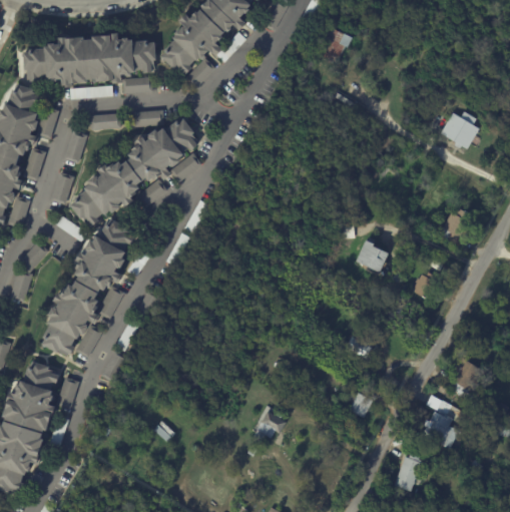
[(257,0),(252,0),(249,3),(251,5),(248,8),(250,10),(241,19),(245,23),(236,31),(233,27),(227,32),(226,31),(221,35),(224,37),(219,42),(219,41),(216,43),(221,48),(214,54),(209,50),(204,55),(205,56),(203,58),(213,69),(193,89),(182,79),(200,61),(199,60),(197,62),(194,59),(188,66),(191,68),(185,74),(183,72),(181,74),(174,68),(173,70),(160,57),(164,53),(162,51),(174,39),(173,39),(176,35),(175,34),(178,30),(179,31),(184,26),(179,21),(186,15),(190,19),(194,16),(193,15),(197,12),(198,13),(203,8),(201,7),(205,2),(205,3),(208,1),(207,0),(257,0)]
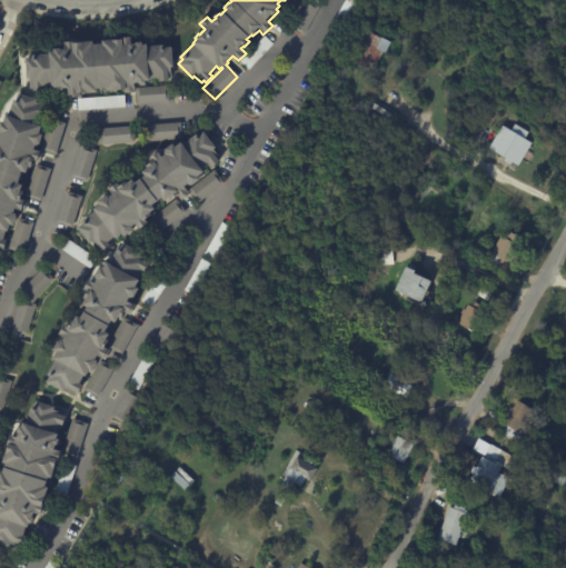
[(390,41),(385,52),(381,51),(371,71),(353,62),(368,31),(380,38),(381,37),(390,41)]
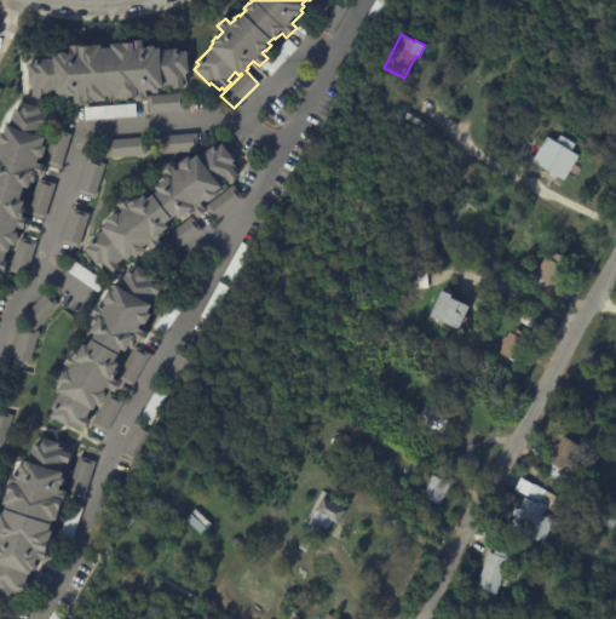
[(287,39),(297,47),(269,75),(260,67),(287,39)]
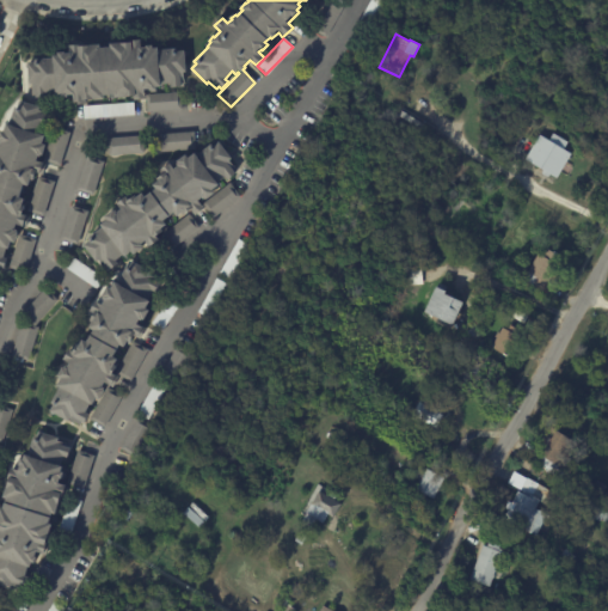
[(183,50),(184,72),(182,72),(183,84),(179,84),(179,86),(170,86),(170,84),(161,84),(161,86),(155,86),(157,90),(153,90),(153,91),(148,92),(147,89),(145,89),(145,93),(178,92),(179,110),(145,111),(143,97),(142,97),(142,98),(130,99),(130,96),(115,97),(115,93),(103,95),(104,98),(85,99),(85,101),(83,101),(83,103),(73,104),(72,95),(67,95),(67,97),(62,97),(62,93),(56,95),(56,92),(45,93),(45,97),(35,97),(35,95),(31,96),(30,84),(29,84),(28,62),(34,62),(34,59),(54,57),(54,55),(59,55),(59,52),(65,52),(65,53),(69,53),(69,44),(78,44),(78,46),(99,44),(100,47),(111,47),(111,43),(133,42),(133,40),(140,40),(140,47),(146,47),(146,44),(153,44),(153,48),(158,47),(158,49),(174,48),(176,50),(183,50)]
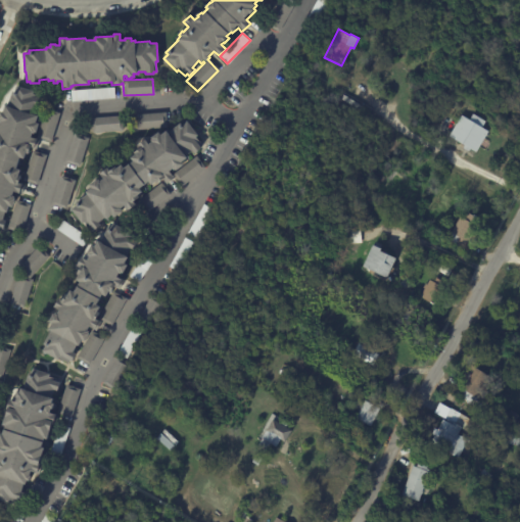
[(30,90),(35,91),(34,94),(39,95),(38,98),(45,100),(43,108),(39,107),(37,114),(40,115),(37,123),(40,124),(45,108),(59,113),(50,142),(36,137),(37,133),(36,133),(36,134),(34,133),(33,137),(39,139),(36,149),(32,148),(30,154),(28,153),(26,158),(21,157),(18,169),(22,171),(20,176),(22,177),(20,183),(25,184),(21,194),(14,192),(13,196),(16,197),(15,198),(16,198),(16,200),(30,204),(20,233),(6,229),(13,207),(10,207),(8,214),(5,212),(2,221),(6,222),(3,231),(0,230),(0,127),(2,123),(0,123),(0,121),(0,117),(2,111),(5,112),(8,105),(9,106),(13,92),(15,92),(17,86),(30,90)]
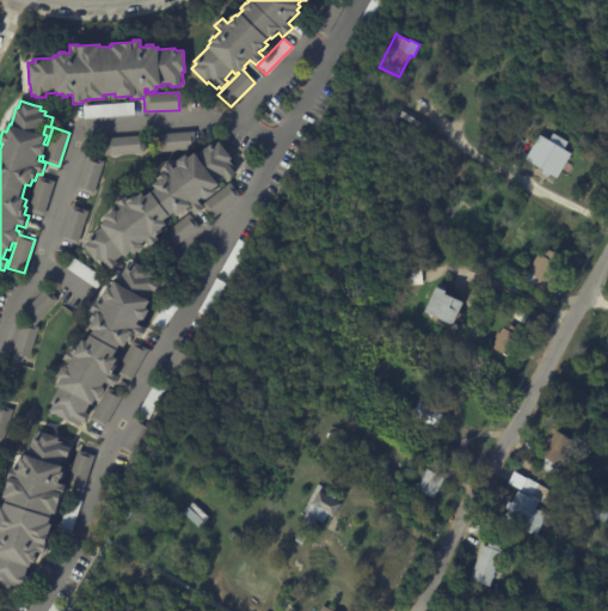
[(81,105),(133,102),(134,115),(83,118),(81,105)]
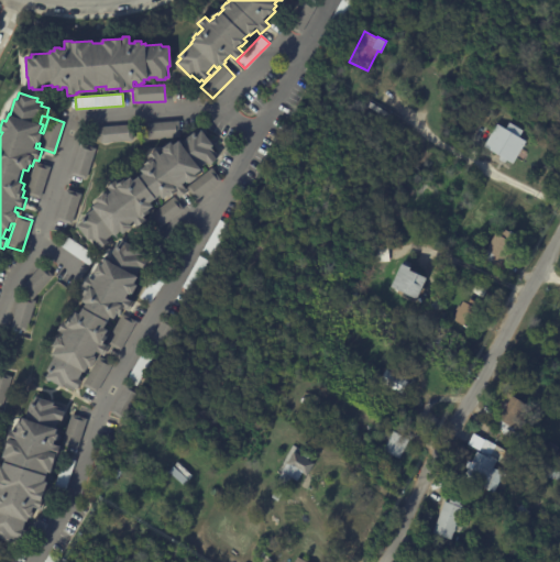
[(392,117),(390,121),(365,107),(369,101),(392,116),(392,117)]
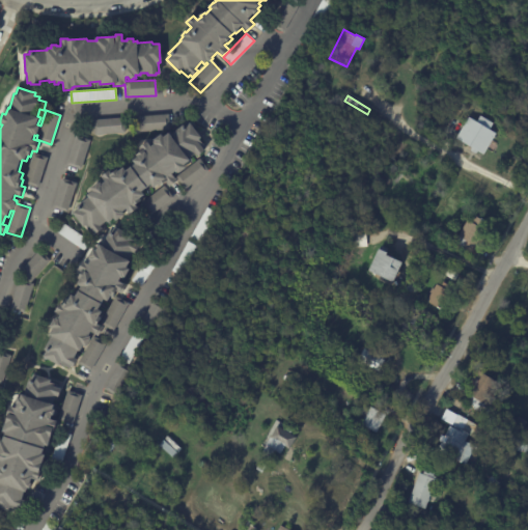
[(169,124),(169,129),(139,132),(137,116),(168,114),(169,124)]
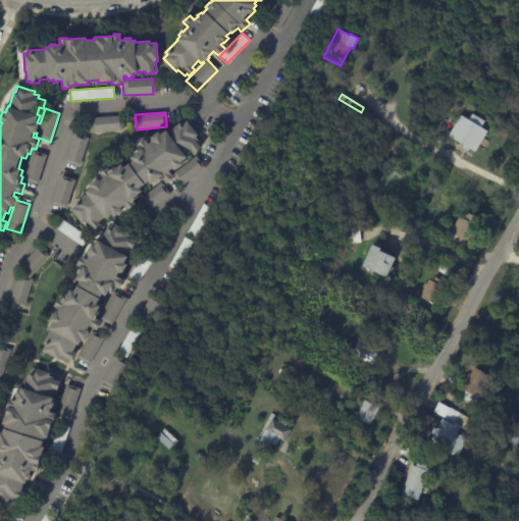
[(483,139),(475,152),(469,148),(467,151),(466,150),(465,151),(460,148),(462,145),(448,136),(461,114),(469,119),(472,113),(484,121),(481,126),(487,131),(483,139)]
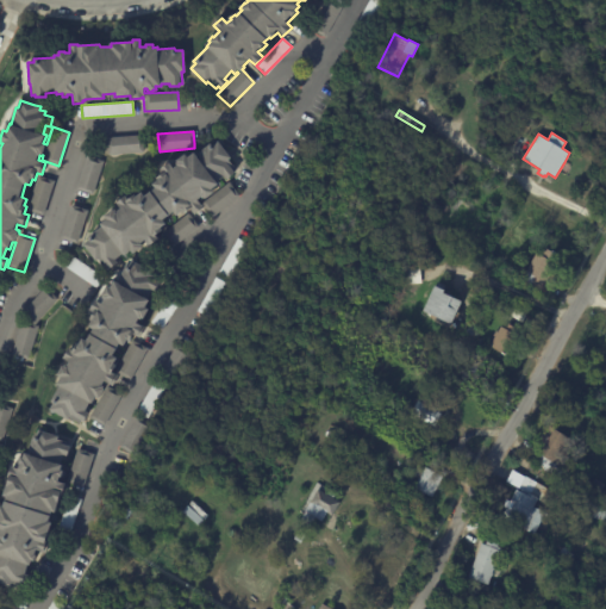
[(107,149),(106,137),(142,135),(143,153),(107,155),(107,149)]
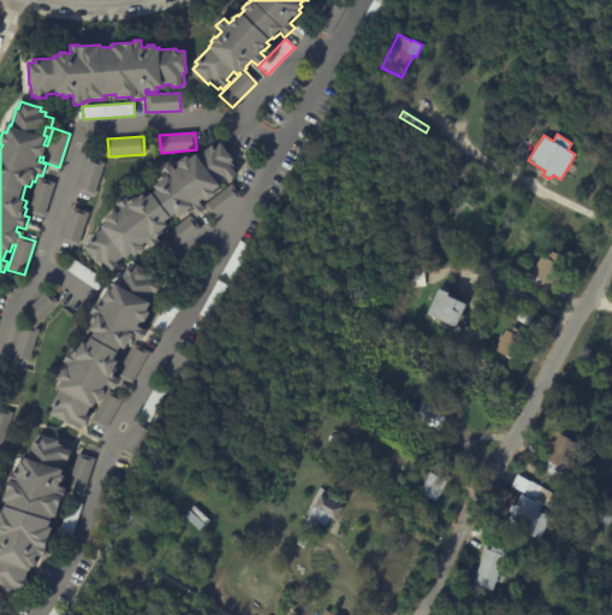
[(229,154),(232,159),(230,161),(236,167),(233,170),(236,173),(227,181),(225,177),(218,182),(221,185),(214,191),(215,194),(229,183),(239,196),(212,218),(203,208),(195,214),(192,211),(190,212),(188,214),(198,229),(170,250),(160,236),(158,238),(160,242),(150,249),(146,243),(142,246),(143,248),(142,248),(143,250),(135,258),(132,254),(125,259),(123,256),(114,262),(117,266),(108,272),(105,266),(101,268),(97,262),(95,264),(83,247),(89,242),(87,240),(102,228),(102,226),(108,222),(106,219),(114,212),(116,213),(117,212),(118,214),(122,211),(118,205),(126,197),(130,201),(137,196),(138,199),(144,194),(147,199),(158,190),(154,185),(160,182),(159,179),(165,175),(162,170),(171,164),(174,170),(179,166),(178,165),(179,164),(178,161),(188,155),(190,159),(197,153),(198,154),(212,145),(213,147),(219,142),(229,154)]
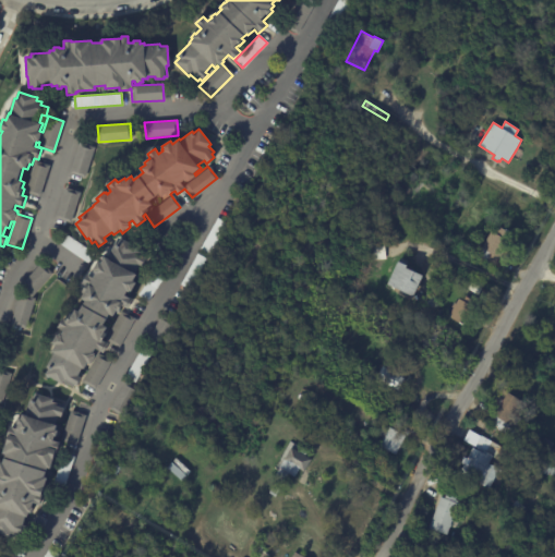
[(92,146),(93,147),(84,178),(69,172),(79,142),(92,146)]
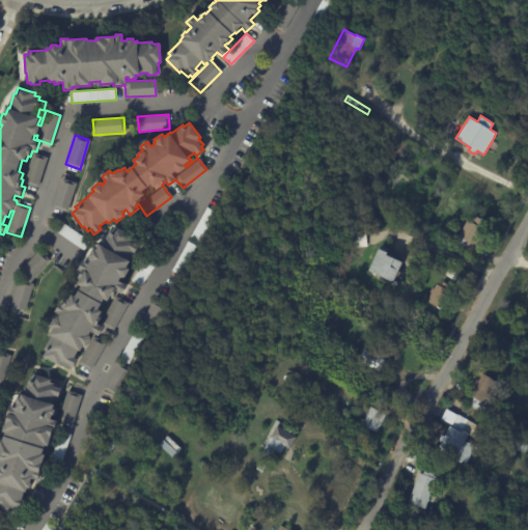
[(35,154),(47,157),(36,187),(23,183),(32,152),(35,154)]
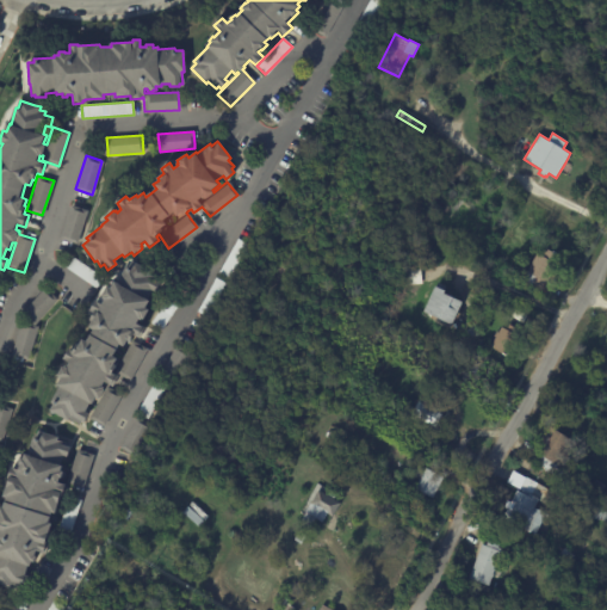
[(505,192),(508,185),(516,191),(513,198),(505,192)]
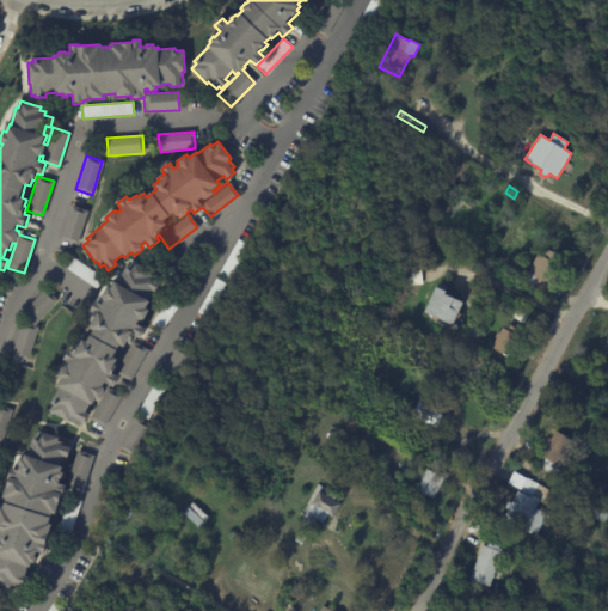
[(75,244),(60,239),(71,206),(86,211),(75,244)]
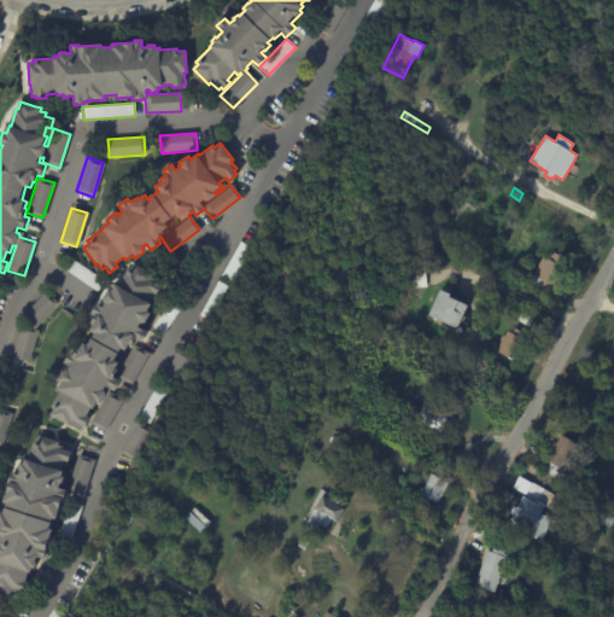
[(549,280),(542,291),(526,283),(542,255),(544,256),(549,249),(560,256),(555,263),(559,265),(549,280)]
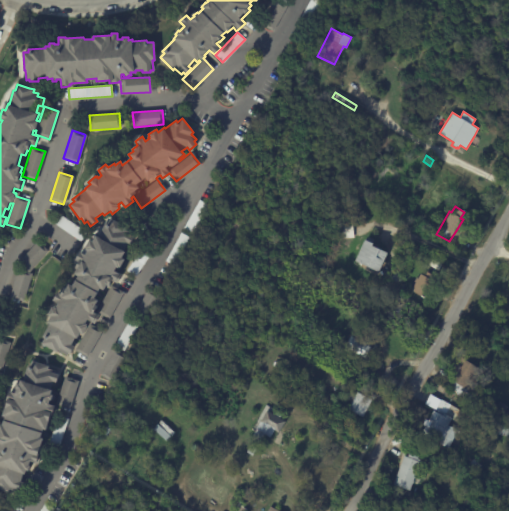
[(79,241),(53,223),(59,215),(85,232),(79,241)]
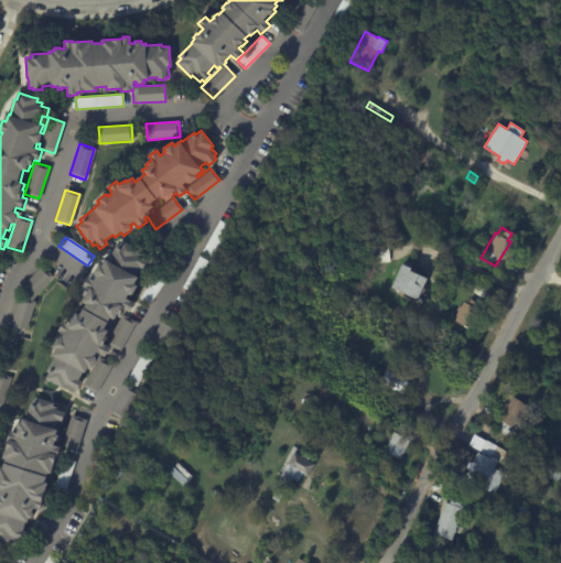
[(146,261),(147,261),(141,270),(138,268),(133,275),(138,278),(133,284),(137,285),(132,294),(131,294),(130,295),(128,294),(126,299),(131,302),(127,311),(123,309),(120,314),(133,321),(117,350),(107,345),(106,347),(107,347),(101,356),(96,353),(95,355),(109,364),(93,392),(78,385),(85,374),(81,371),(76,380),(79,381),(75,390),(72,388),(69,391),(61,386),(60,388),(43,378),(47,372),(44,370),(53,356),(52,355),(55,349),(52,347),(57,338),(58,339),(60,338),(62,339),(64,335),(57,332),(63,322),(67,325),(71,317),(73,318),(76,313),(79,315),(86,304),(82,302),(85,298),(82,295),(86,289),(82,287),(87,277),(94,281),(96,277),(94,275),(95,274),(93,273),(98,264),(101,266),(106,259),(106,260),(115,246),(117,247),(120,240),(143,253),(140,258),(146,261)]
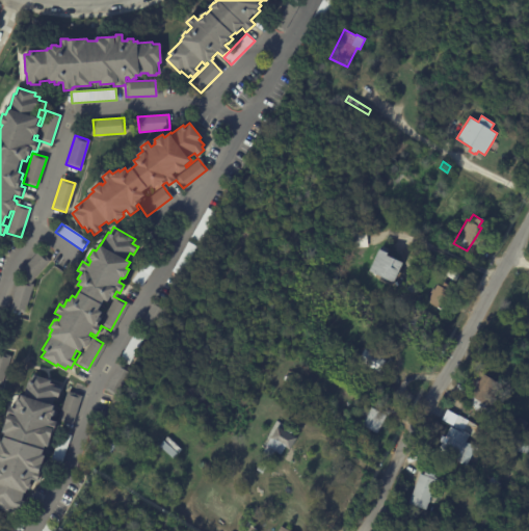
[(367,245),(367,247),(353,247),(353,235),(366,234),(367,245)]
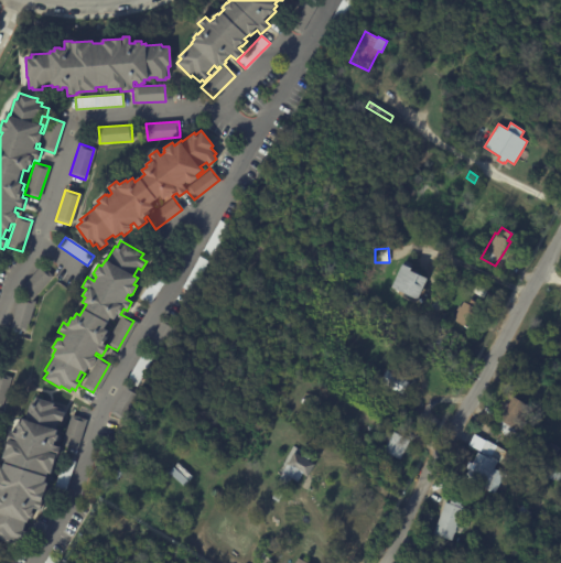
[(427,278),(428,278),(423,289),(421,294),(420,294),(417,300),(391,288),(401,266),(427,278)]
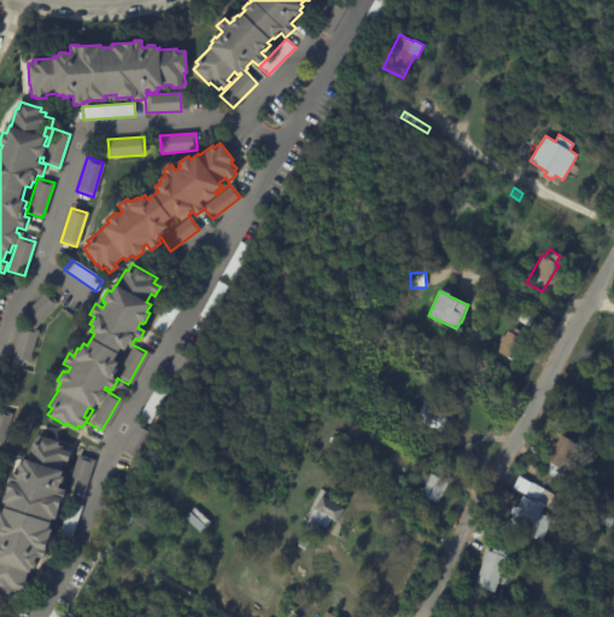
[(532,320),(528,326),(515,319),(520,312),(532,319),(532,320)]
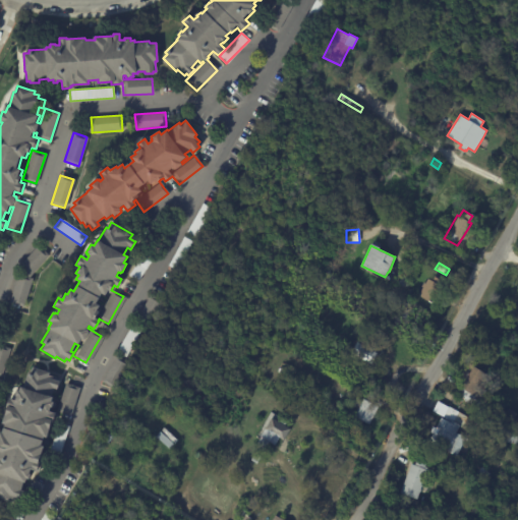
[(27,278),(31,279),(21,307),(8,302),(17,274),(27,278)]
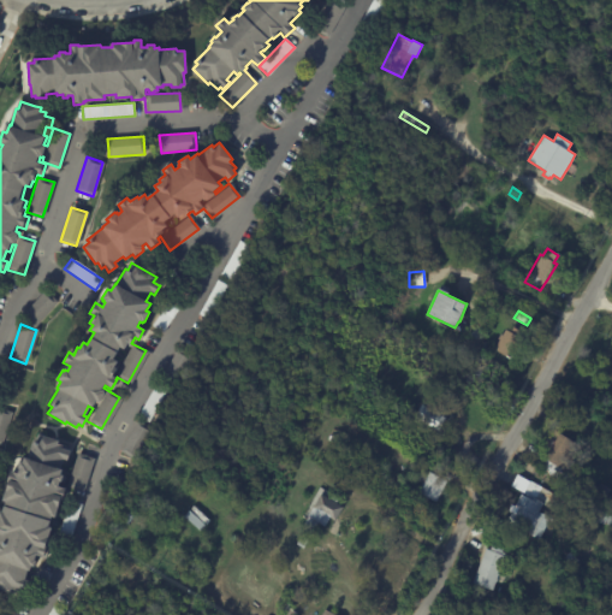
[(505,330),(510,332),(512,326),(517,330),(515,336),(521,338),(511,360),(504,356),(504,355),(493,350),(498,339),(497,339),(499,335),(501,336),(505,330)]
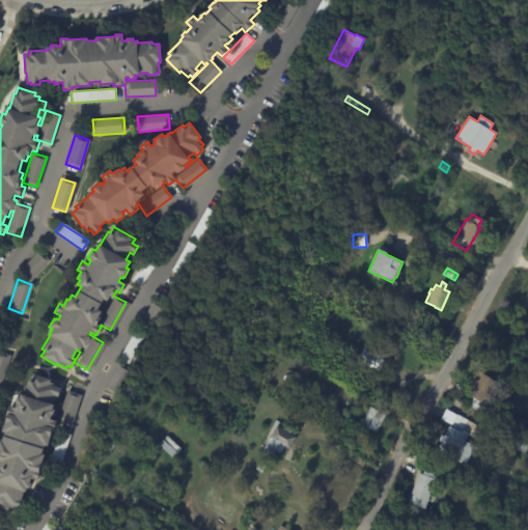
[(409,282),(414,285),(410,293),(404,289),(409,282)]
